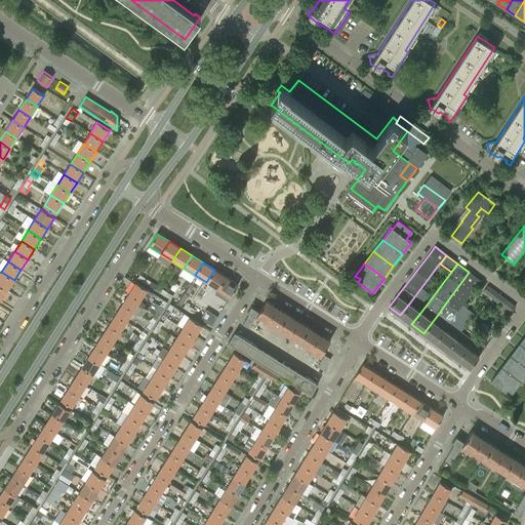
[(217,289),(226,277),(214,270),(206,282),(217,289)]
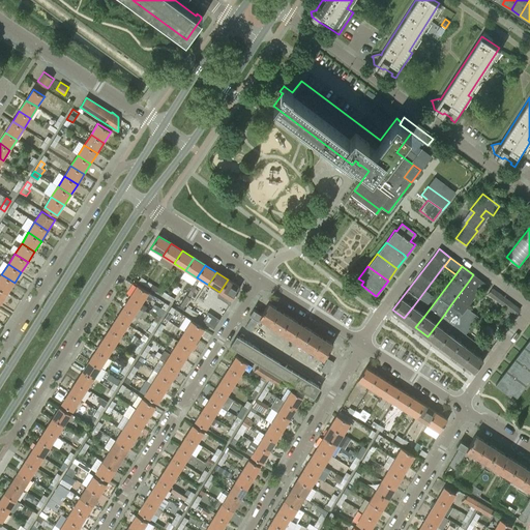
[(0,275),(0,288),(7,293),(15,283),(1,274),(0,275)]
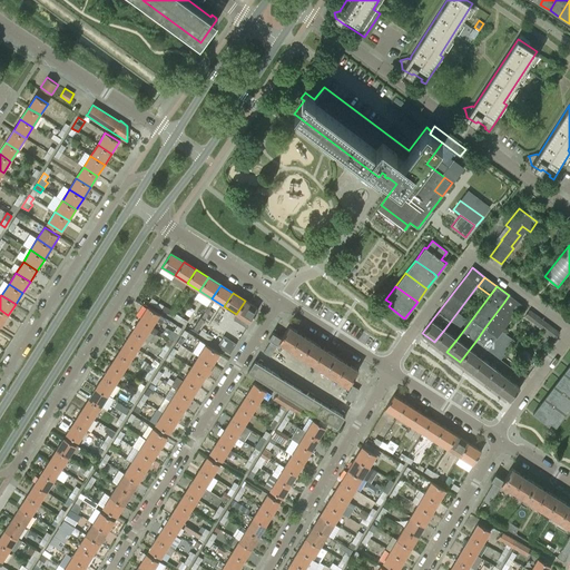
[(509,295),(504,302),(484,328),(498,338),(502,332),(517,311),(522,304),(509,295)]
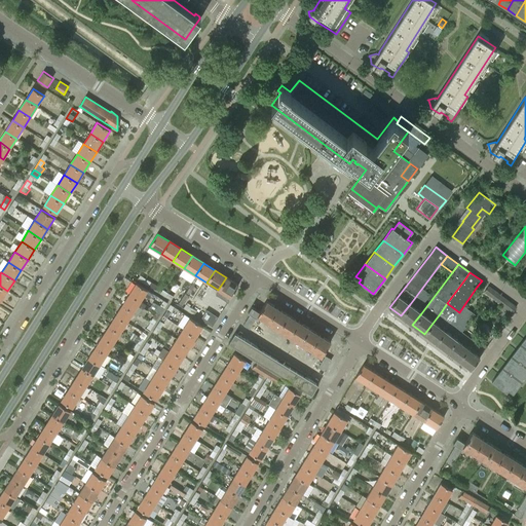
[(226,277),(218,290),(230,298),(237,286),(226,277)]
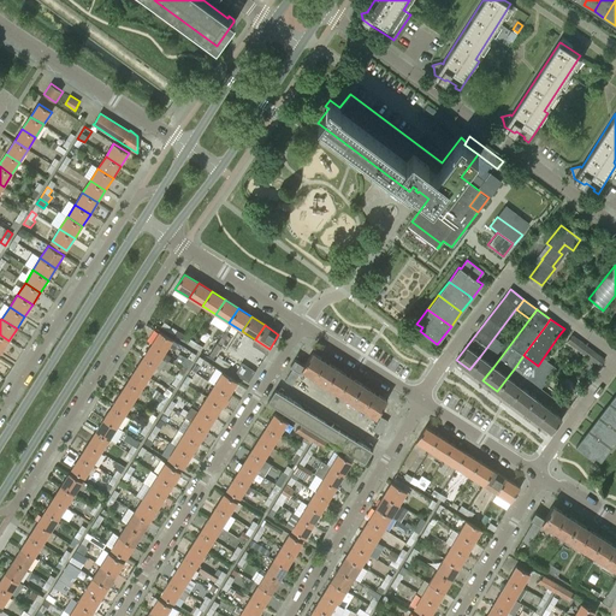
[(150,345),(164,354),(172,341),(159,332),(150,345)]
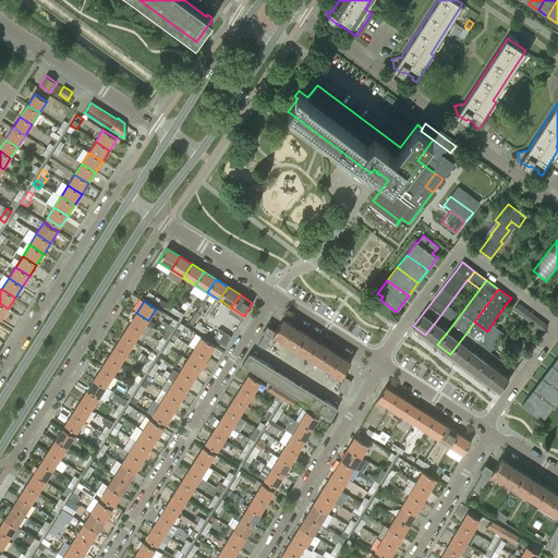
[(196,311),(190,322),(193,325),(201,313),(206,303),(203,301),(197,311),(196,311)]
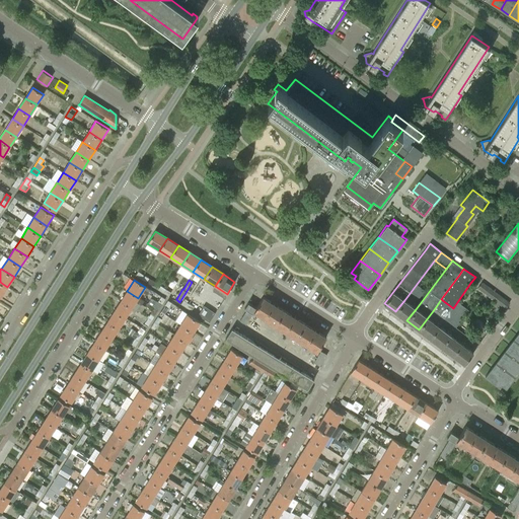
[(487,286),(482,283),(477,288),(483,292),(487,286)]
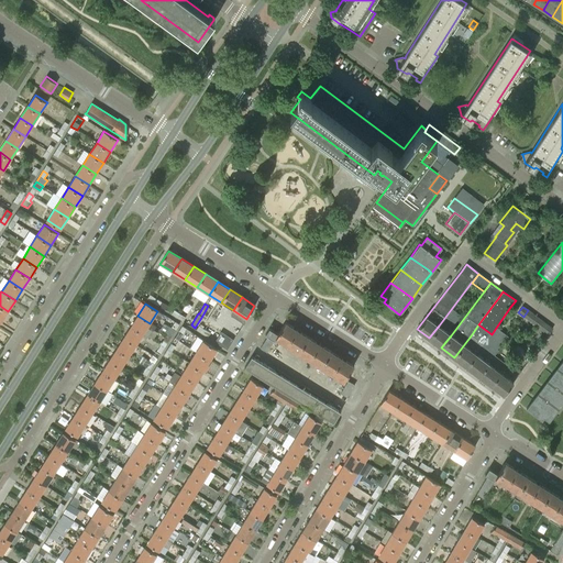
[(461,316),(452,308),(439,326),(429,338),(441,348),(451,335),(448,332),(461,316)]
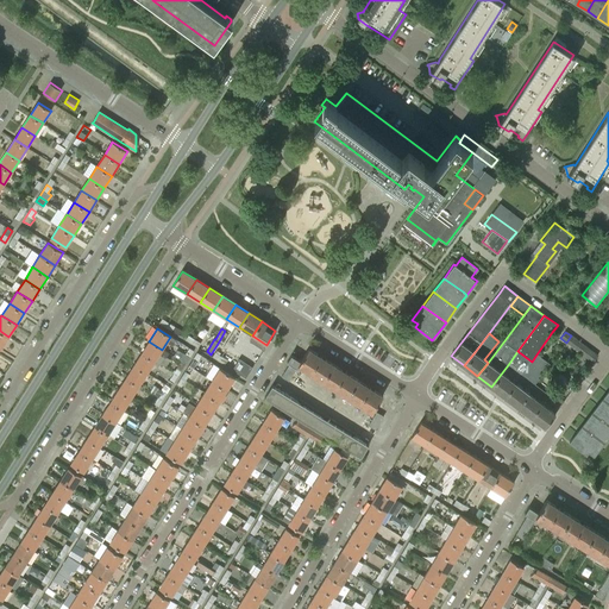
[(585,346),(571,336),(566,343),(579,352),(585,346)]
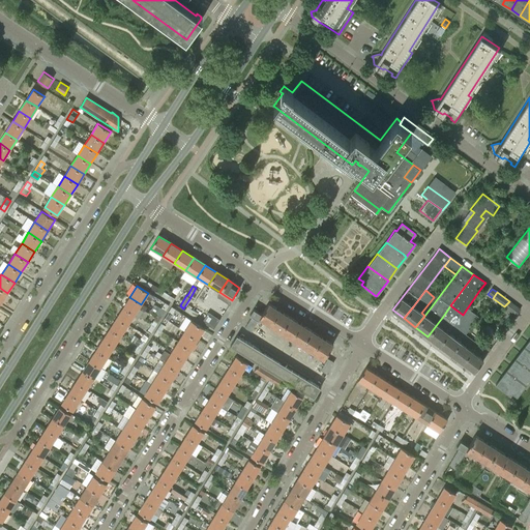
[(129,297),(123,307),(135,315),(141,304),(129,297)]
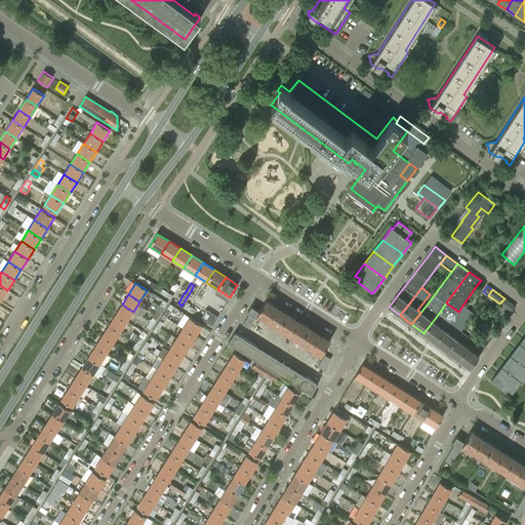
[(505,298),(499,304),(511,312),(515,307),(505,298)]
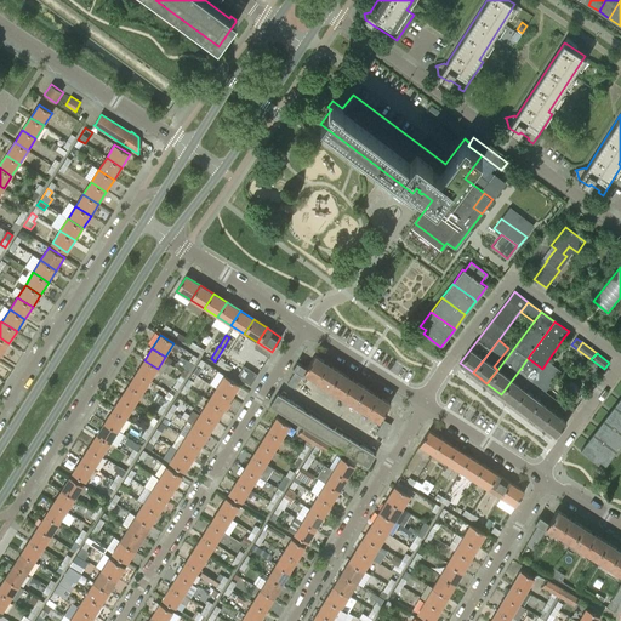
[(336,369),(325,363),(314,355),(306,369),(296,363),(292,369),(296,370),(302,375),(379,422),(391,403),(379,396),(369,389),(358,382),(347,376),(336,369)]
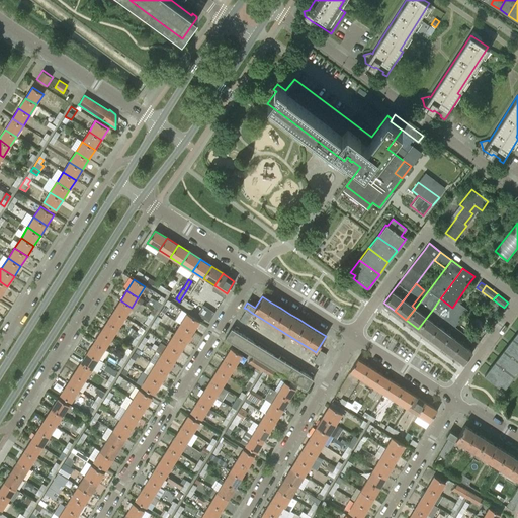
[(113,311),(124,318),(132,308),(120,300),(113,311)]
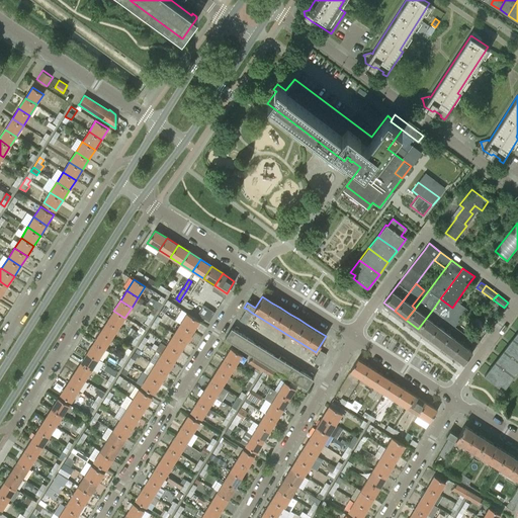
[(429,337),(440,346),(449,334),(459,322),(467,310),(456,301),(452,308),(445,316),(442,320),(429,337)]
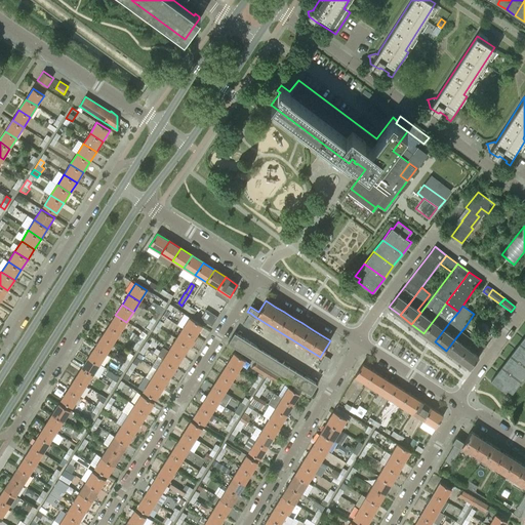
[(205,310),(200,319),(211,326),(217,317),(205,310)]
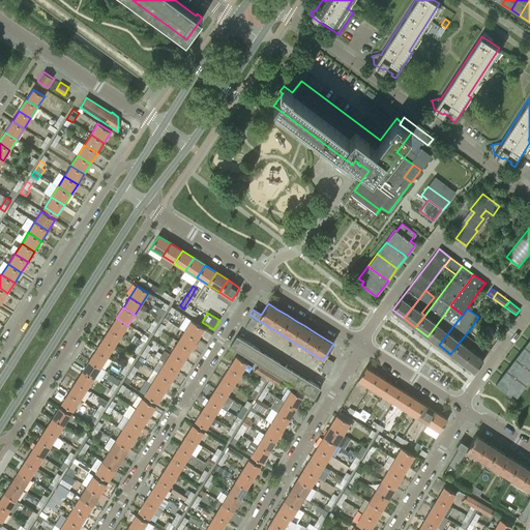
[(439,345),(452,327),(455,323),(444,315),(428,336),(439,345)]
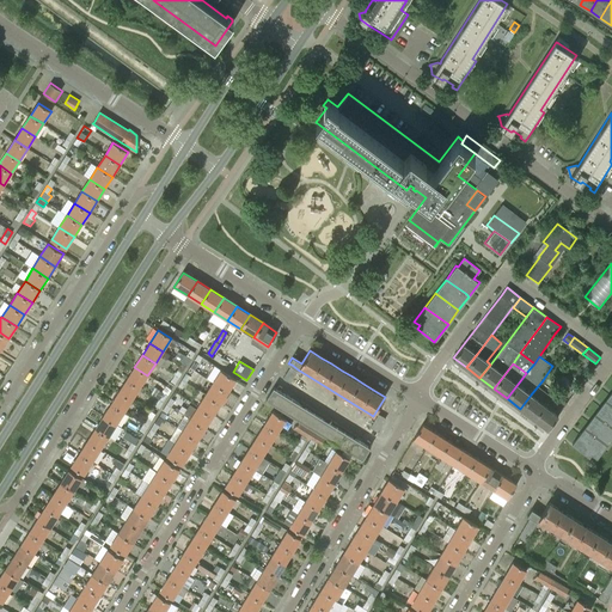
[(134,367),(127,379),(140,389),(147,375),(134,367)]
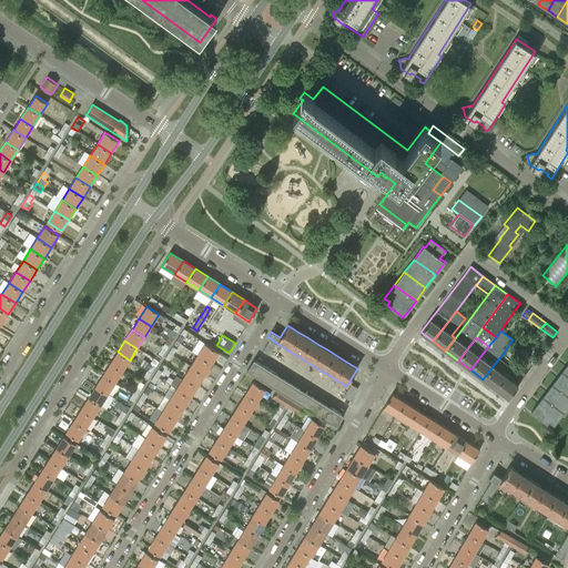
[(165,351),(170,345),(165,342),(165,343),(161,341),(159,345),(162,347),(165,351)]
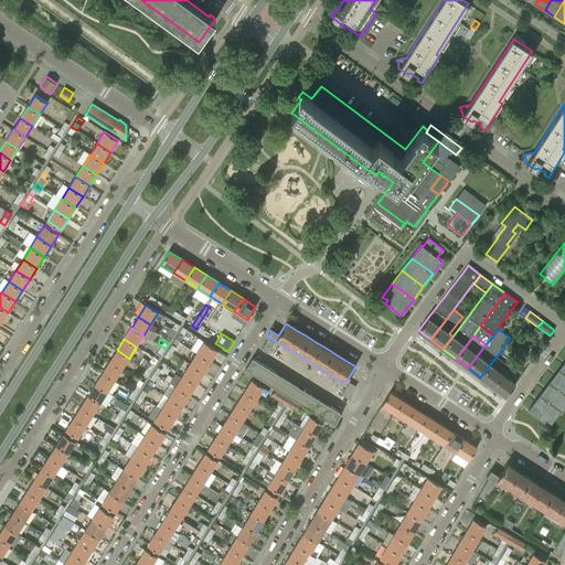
[(196,353),(210,362),(217,350),(204,341),(196,353)]
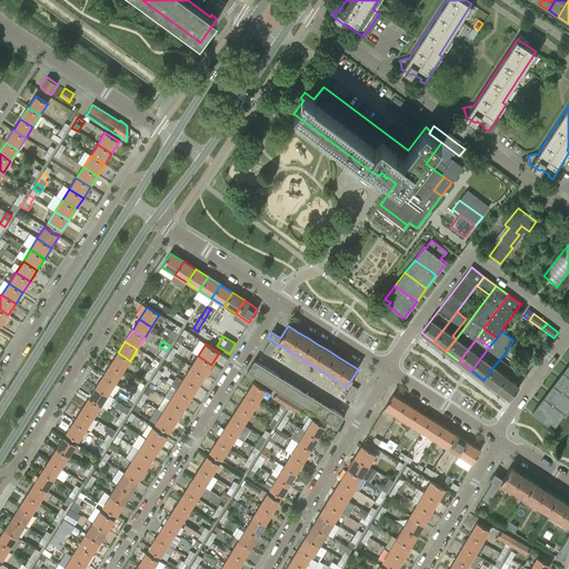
[(110,365),(122,372),(130,361),(118,352),(110,365)]
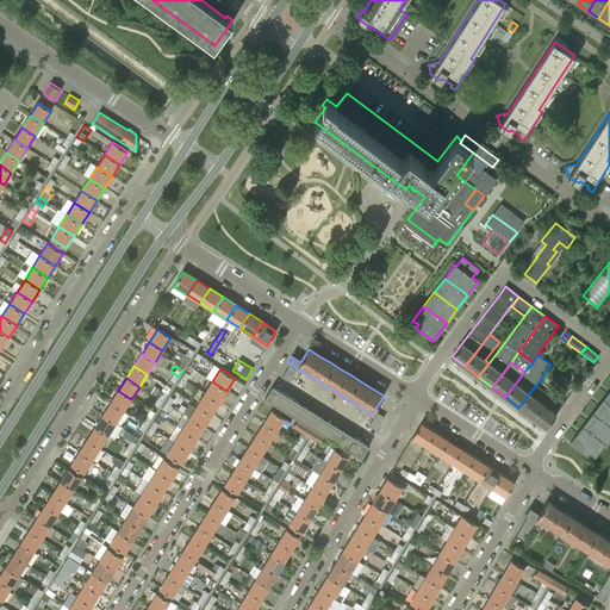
[(541,379),(529,393),(518,408),(533,417),(552,392),(554,388),(541,379)]
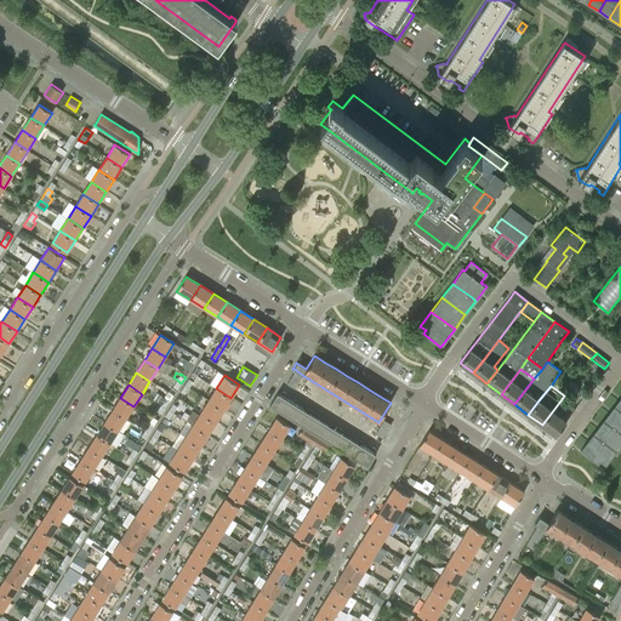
[(231,398),(216,388),(209,400),(223,410),(231,398)]
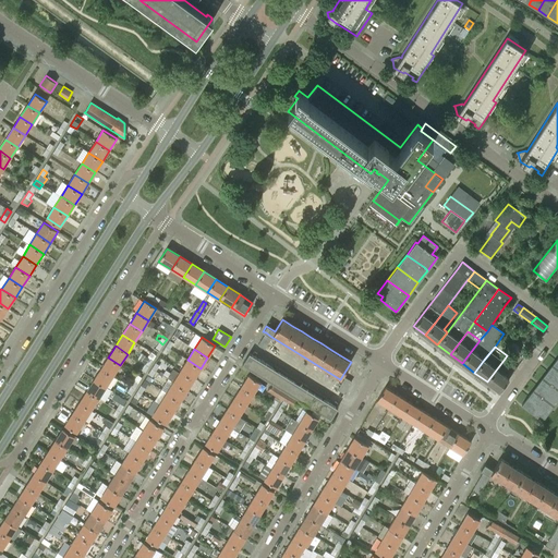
[(137,359),(145,364),(148,359),(141,353),(137,359)]
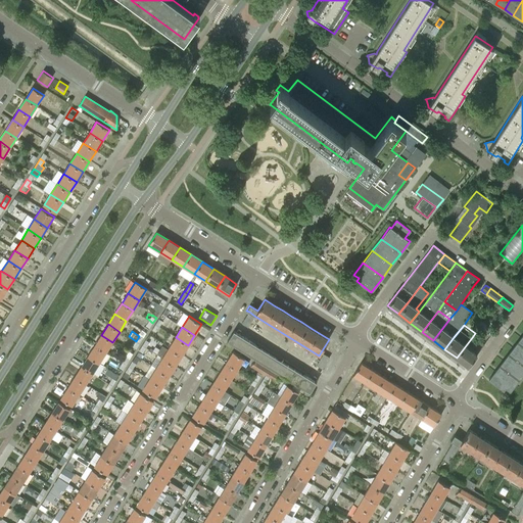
[(317,382),(234,331),(227,341),(255,359),(282,375),(310,392),(317,382)]
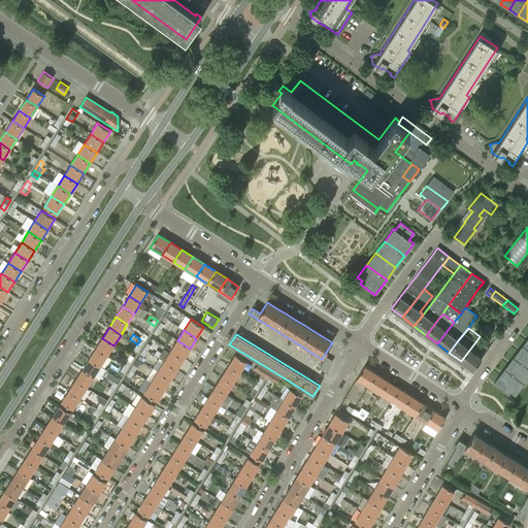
[(102,338),(96,349),(107,356),(113,345),(102,338)]
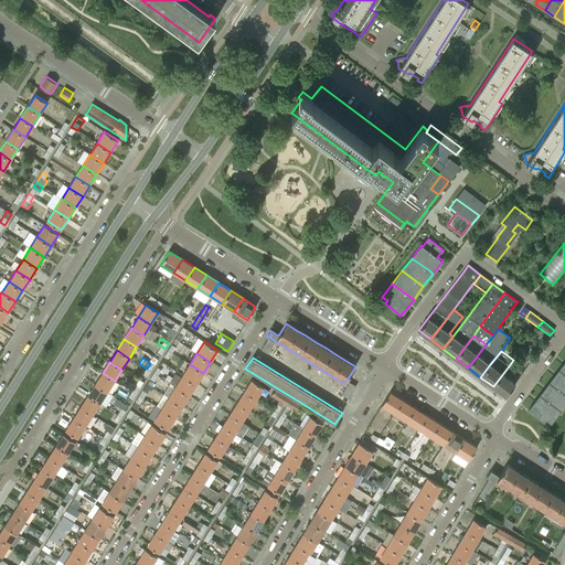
[(493,386),(505,396),(515,383),(514,383),(523,372),(511,363),(493,386)]
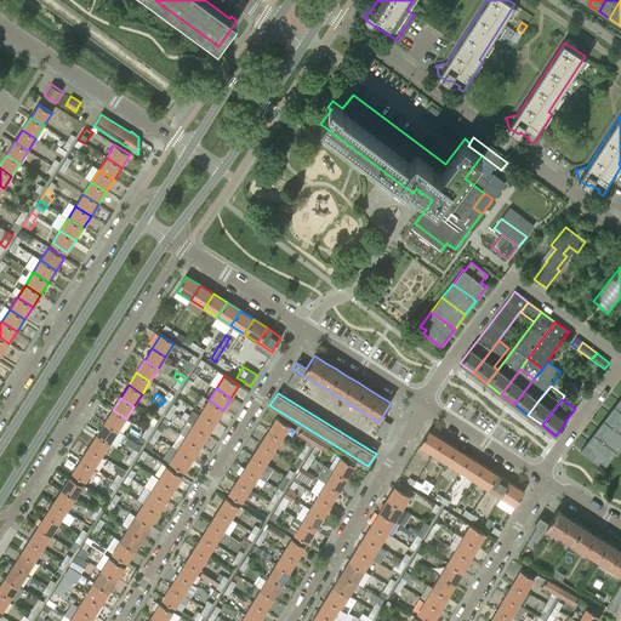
[(200,412),(216,422),(223,410),(209,400),(200,412)]
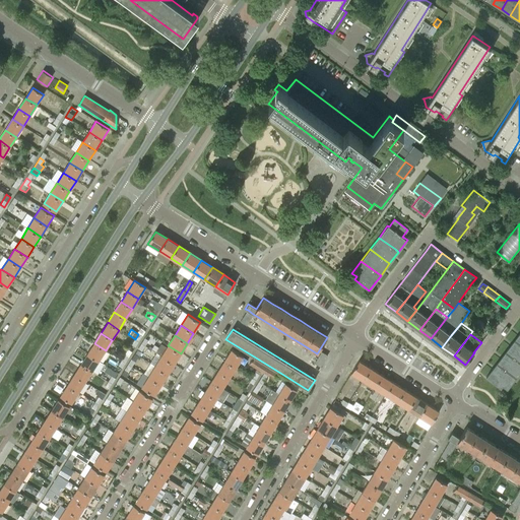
[(519,343),(516,340),(508,351),(519,362),(519,343)]
